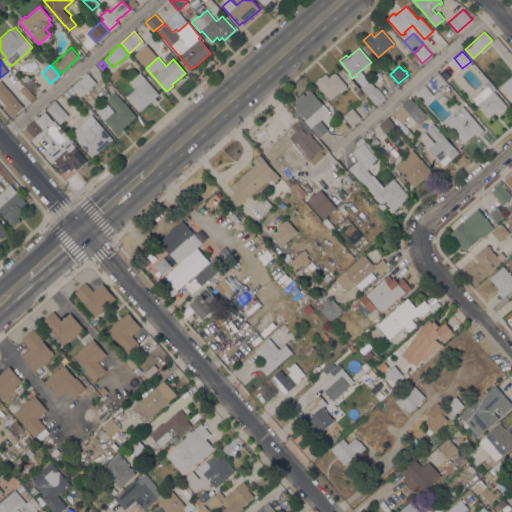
[(159,94),(155,97),(157,100),(153,103),(151,101),(140,111),(127,96),(135,88),(129,81),(140,72),(159,94)]
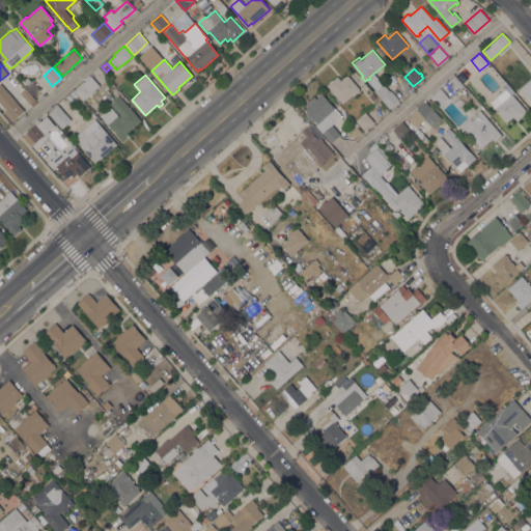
[(327,85),(337,76),(341,80),(342,79),(345,76),(347,75),(348,76),(350,76),(353,80),(360,88),(359,89),(360,90),(357,92),(356,91),(355,92),(356,93),(353,95),(353,94),(342,103),(327,85)]
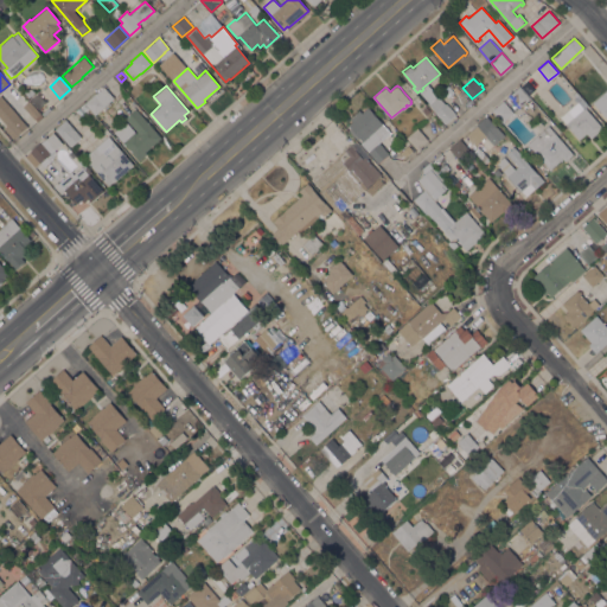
[(447,85),(454,93),(447,97),(441,91),(447,85)]
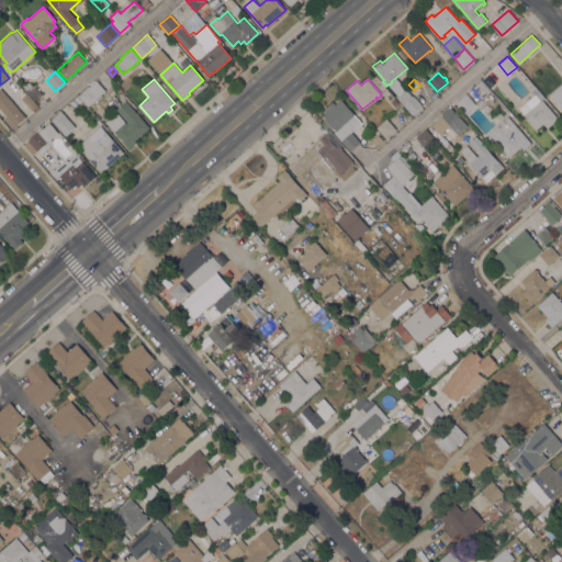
[(88,86),(89,87),(96,80),(105,90),(88,105),(78,94),(88,86)]
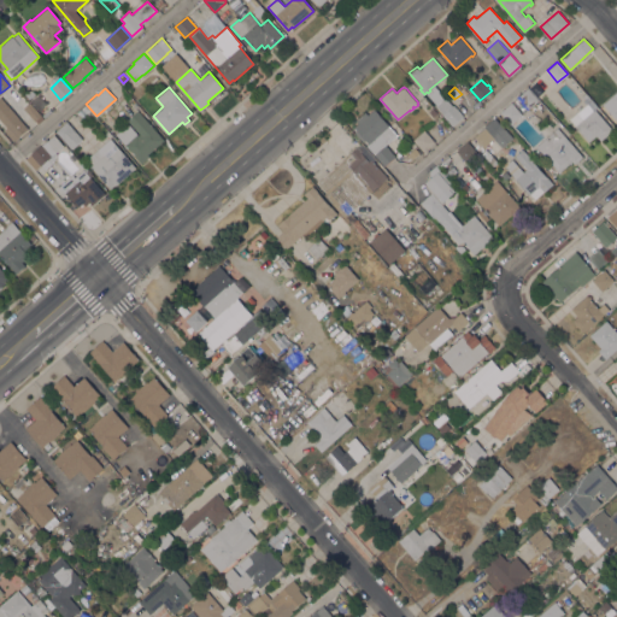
[(542,105),(535,111),(547,125),(540,131),(527,117),(530,113),(527,110),(511,124),(500,111),(527,88),(542,105)]
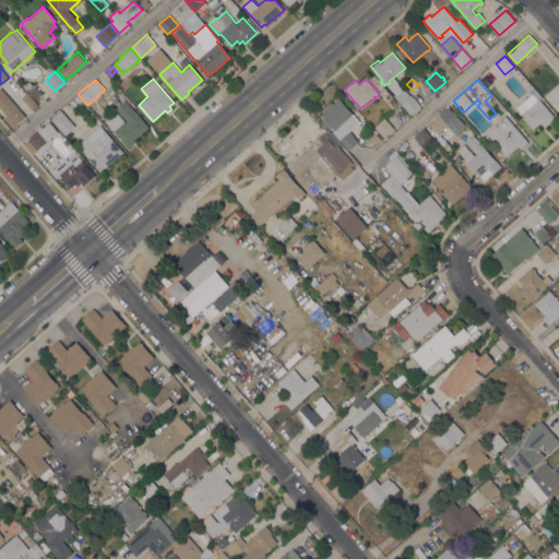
[(26,90),(22,83),(25,81),(30,82),(32,85),(26,90)]
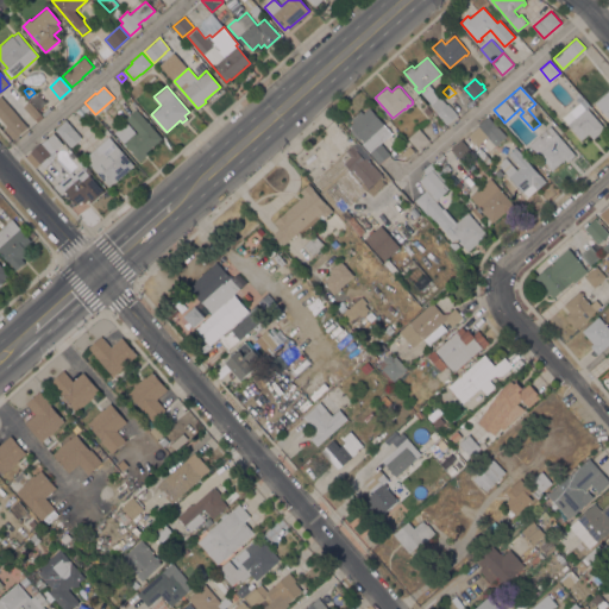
[(608,89),(608,119),(595,102),(608,89)]
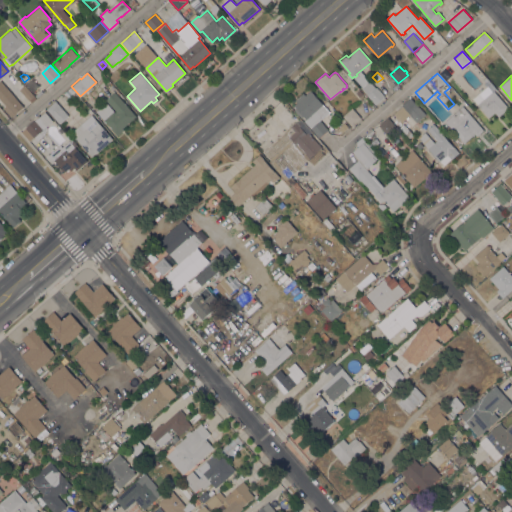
[(384,96),(375,104),(367,95),(367,94),(359,84),(367,78),(375,87),(376,87),(384,96)]
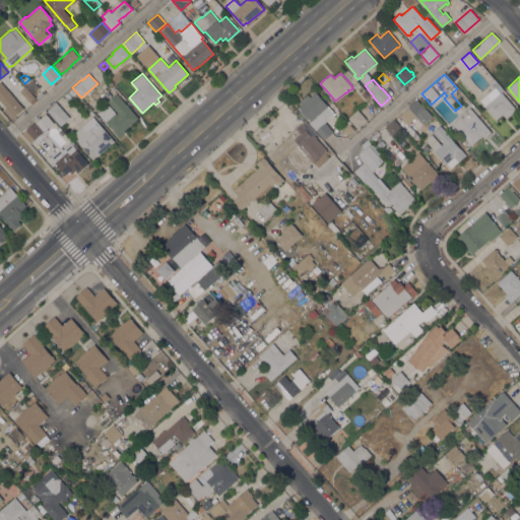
[(0,81),(23,108),(11,119),(3,109),(5,107),(0,100),(0,81)]
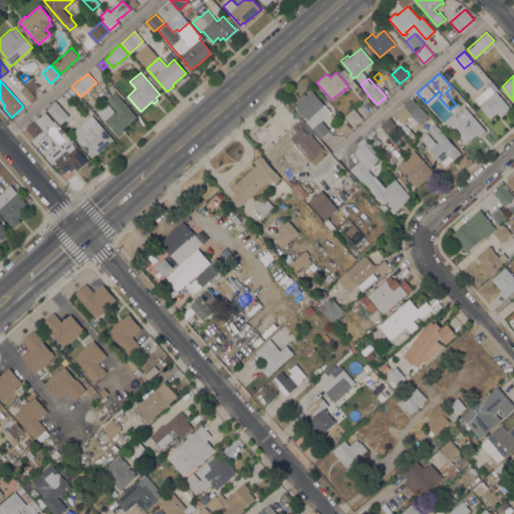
[(19,89),(24,84),(34,95),(33,95),(35,97),(31,102),(19,89)]
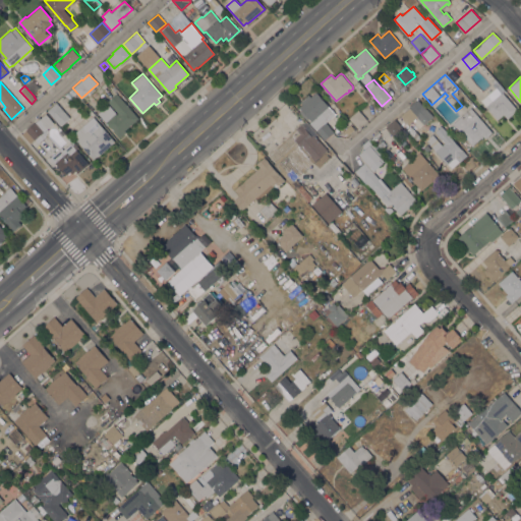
[(496,87),(501,93),(502,92),(517,109),(507,118),(503,114),(497,119),(485,106),(481,100),(496,87)]
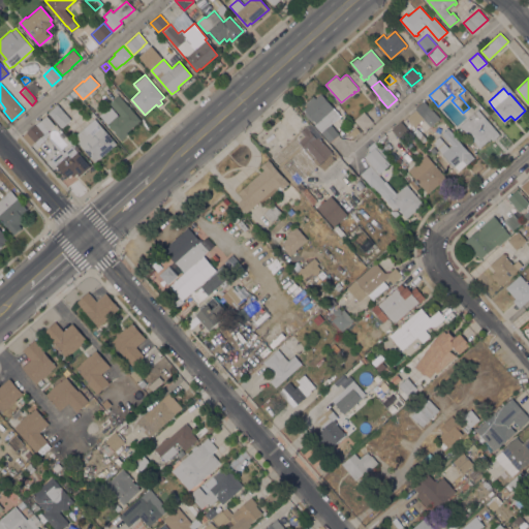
[(66,95),(72,90),(75,94),(73,97),(73,98),(70,100),(66,95)]
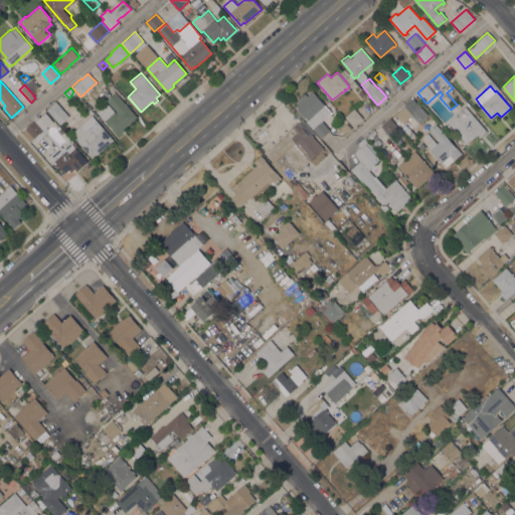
[(357,93),(360,90),(365,95),(361,98),(357,93)]
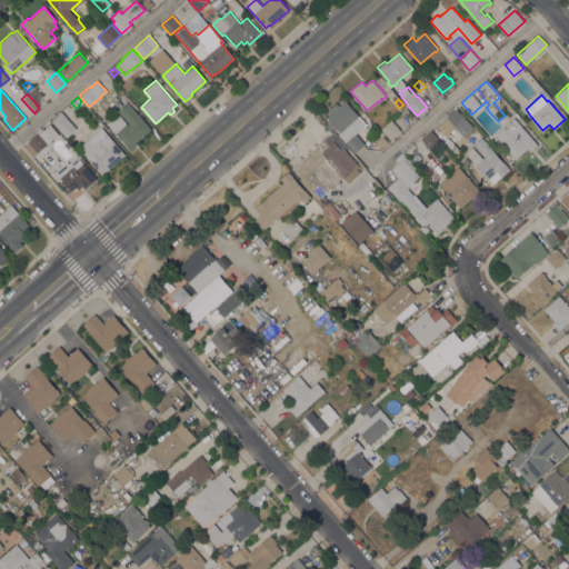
[(337,103),(339,106),(345,100),(359,116),(361,113),(365,117),(361,119),(367,125),(358,132),(358,131),(356,133),(365,143),(355,152),(338,133),(340,132),(337,128),(335,130),(327,121),(329,119),(327,117),(330,113),(328,110),(337,103)]
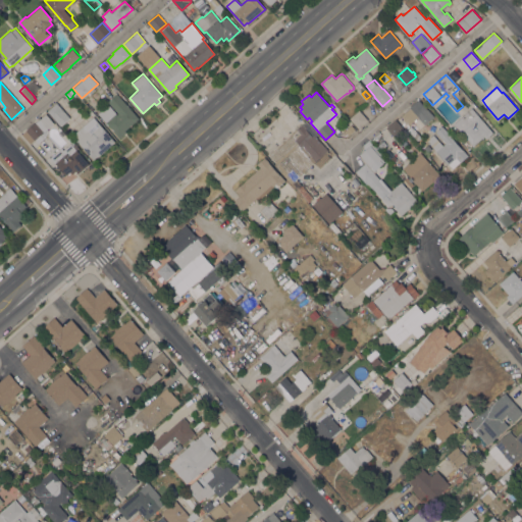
[(139,118),(124,131),(126,132),(119,138),(99,114),(109,105),(116,114),(118,113),(108,101),(117,94),(139,118)]
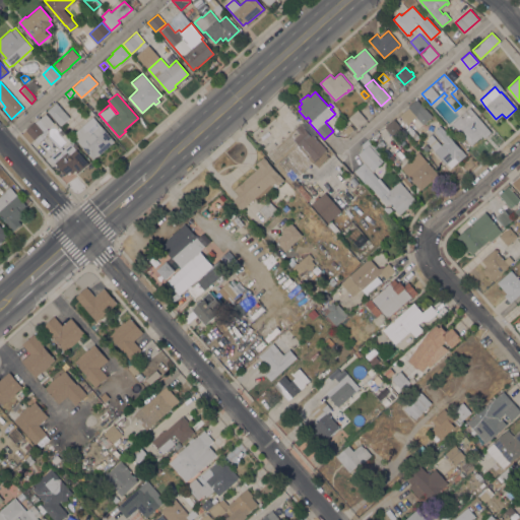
[(399,116),(408,108),(407,107),(416,99),(425,109),(426,108),(432,116),(423,124),(415,117),(407,124),(399,116)]
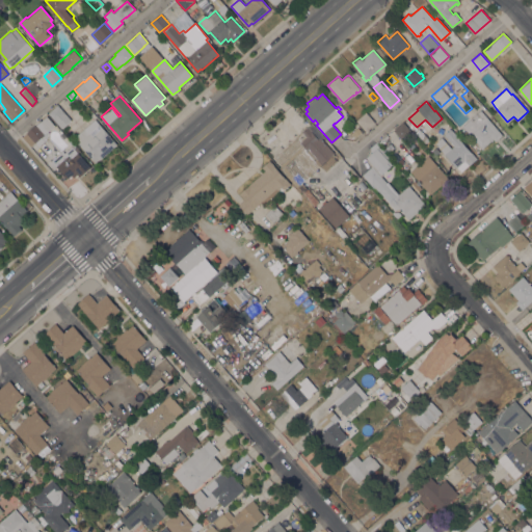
[(48,112),(57,104),(71,120),(61,128),(48,112)]
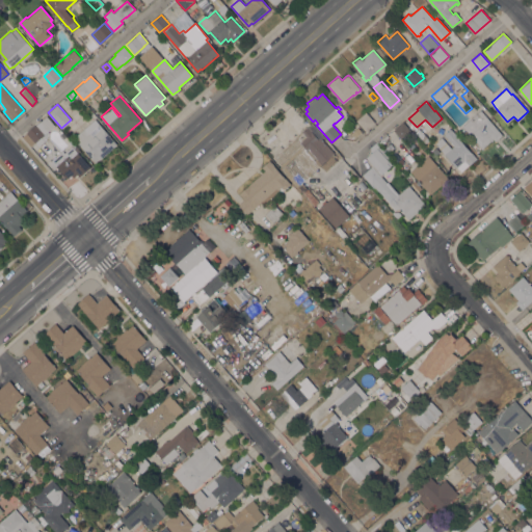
[(489,116),(487,118),(502,134),(495,141),(493,138),(482,149),(462,126),(476,113),(473,111),(480,105),(489,116)]
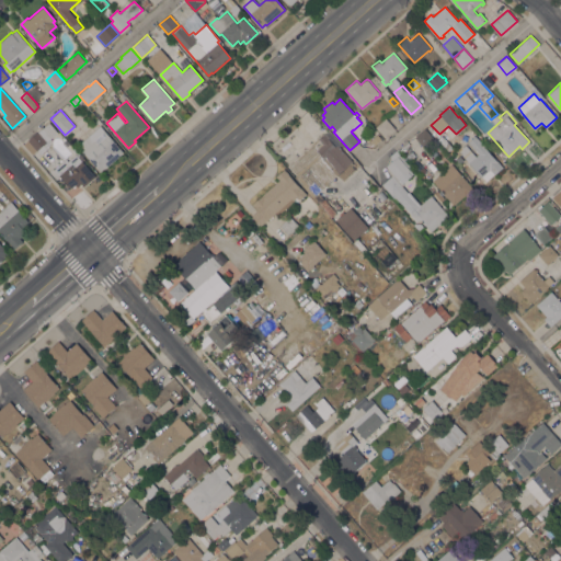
[(396,129),(385,138),(375,126),(386,117),(396,129)]
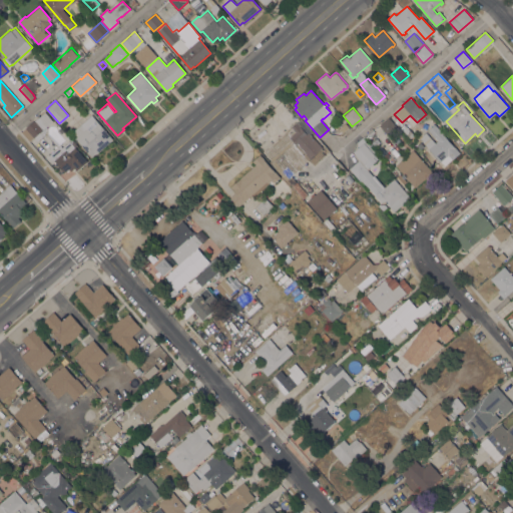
[(21,132),(34,119),(39,117),(44,112),(52,120),(39,132),(43,135),(37,140),(34,137),(29,141),(21,132)]
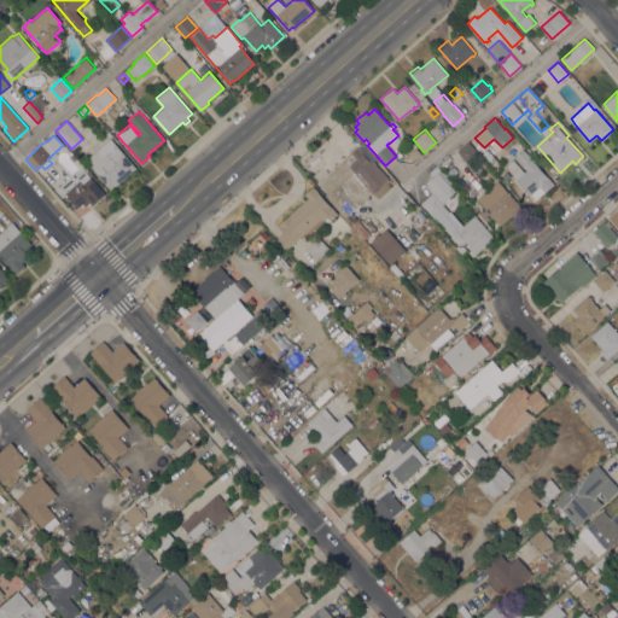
[(467,141),(478,153),(467,163),(458,151),(467,141)]
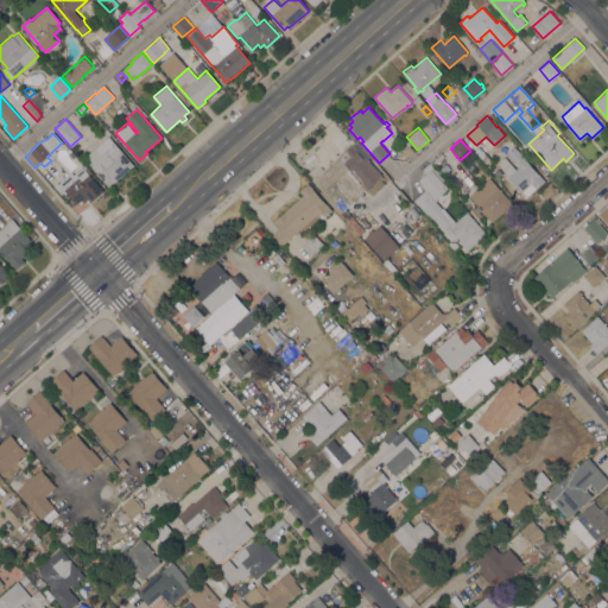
[(113,182),(109,185),(89,163),(92,162),(87,156),(96,146),(102,152),(114,141),(133,164),(113,182)]
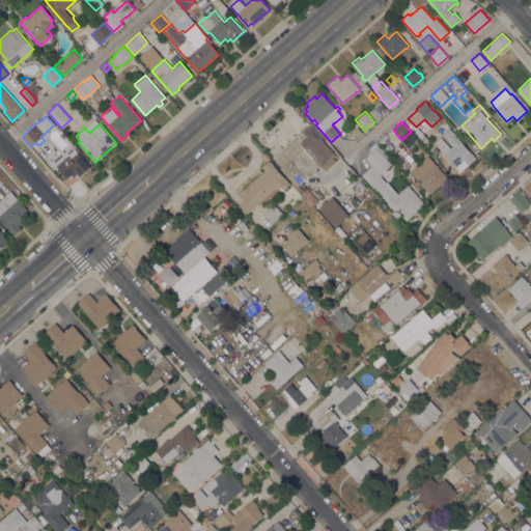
[(333,152),(331,155),(336,160),(325,170),(319,165),(301,182),(318,201),(313,205),(279,167),(280,165),(273,157),(306,126),(317,138),(319,137),(333,152)]
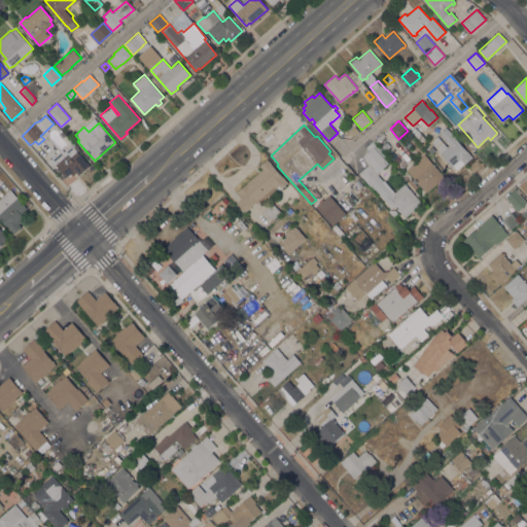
[(358,130),(352,136),(349,139),(345,134),(354,126),(358,130)]
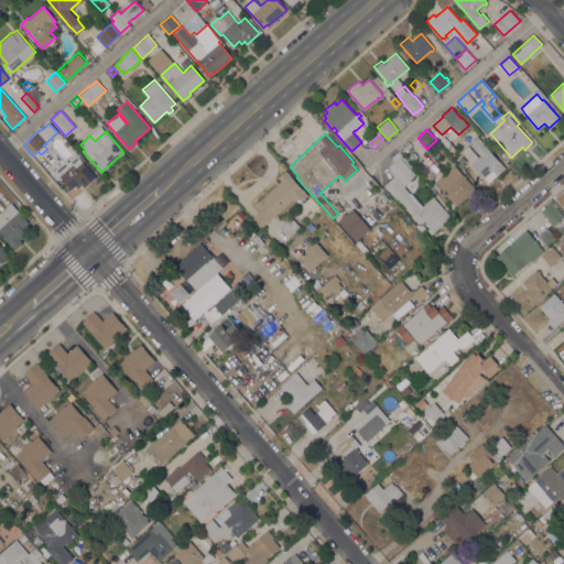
[(488,149),(499,161),(506,167),(497,175),(496,174),(489,181),(485,176),(483,177),(470,164),(472,163),(461,151),(467,144),(478,156),(481,154),(470,142),(478,136),(488,149)]
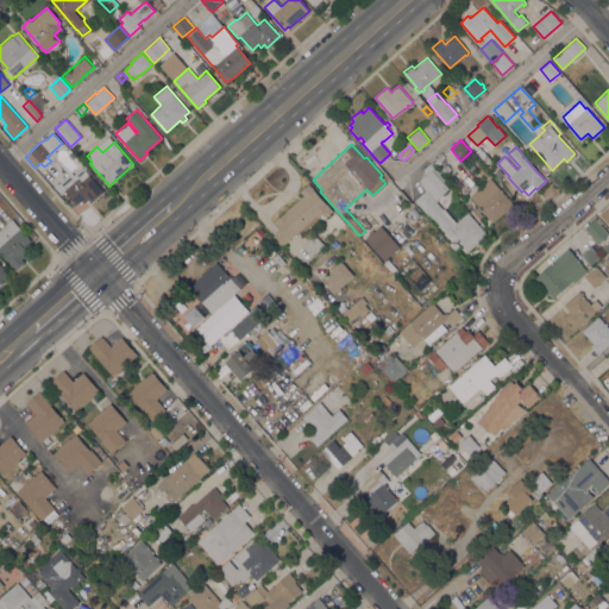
[(71,173),(74,175),(82,167),(85,169),(86,167),(92,173),(89,175),(104,192),(90,202),(88,200),(85,202),(82,200),(76,205),(66,192),(62,195),(55,187),(71,173)]
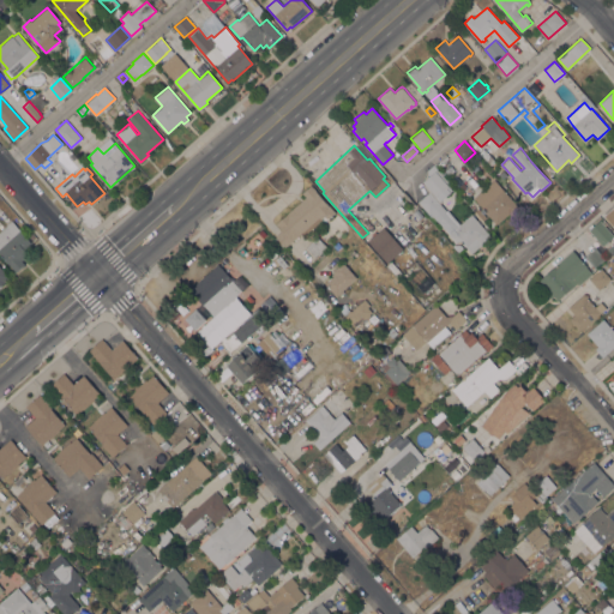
[(423,181),(437,169),(449,185),(447,185),(451,190),(450,191),(451,192),(440,202),(423,181)]
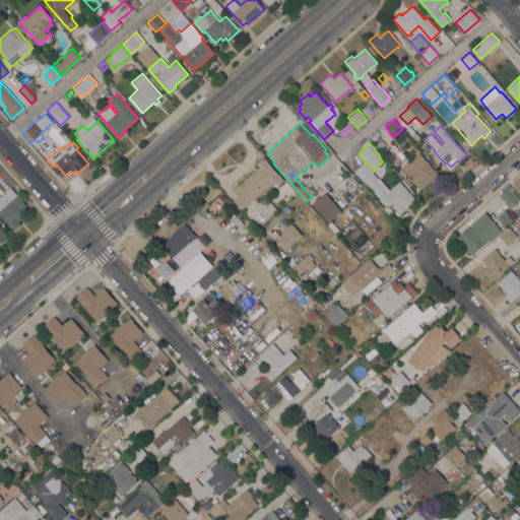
[(438,174),(420,190),(401,168),(418,151),(438,174)]
